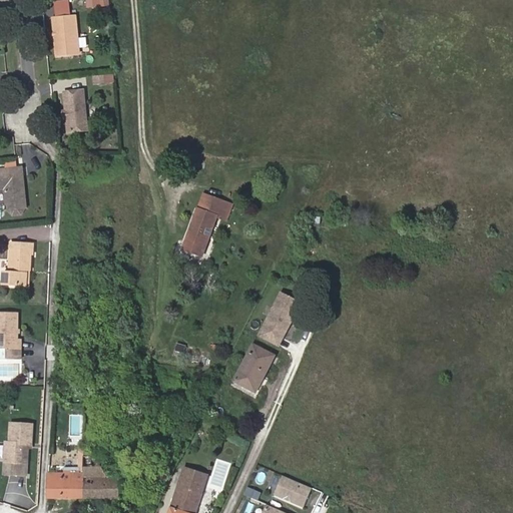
[(78,52),(74,16),(53,18),(56,54),(78,52)]
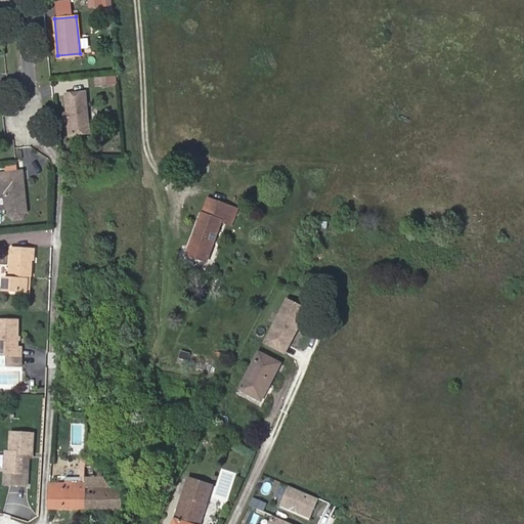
[(250,57),(251,68),(272,64),(271,55),(250,57)]
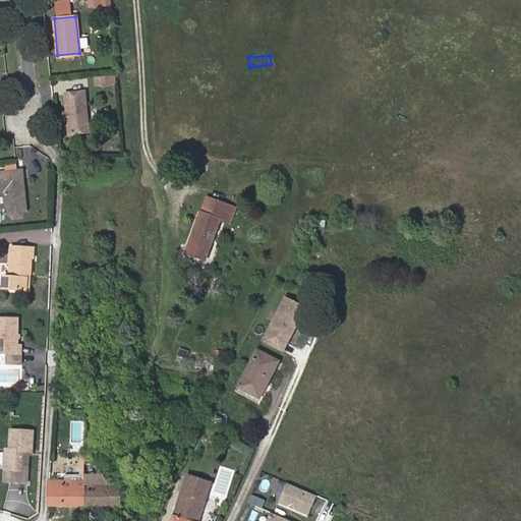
[(107,84),(106,76),(97,77),(97,85),(107,84)]
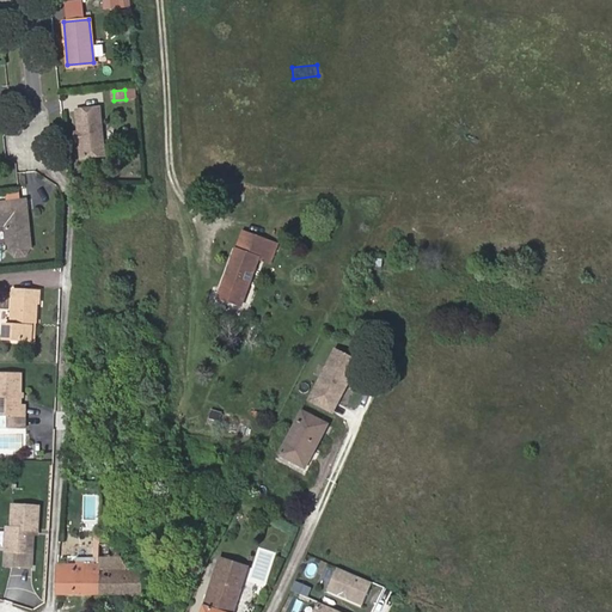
[(81,157),(103,154),(99,108),(77,110),(79,133),(80,141),(81,157)]
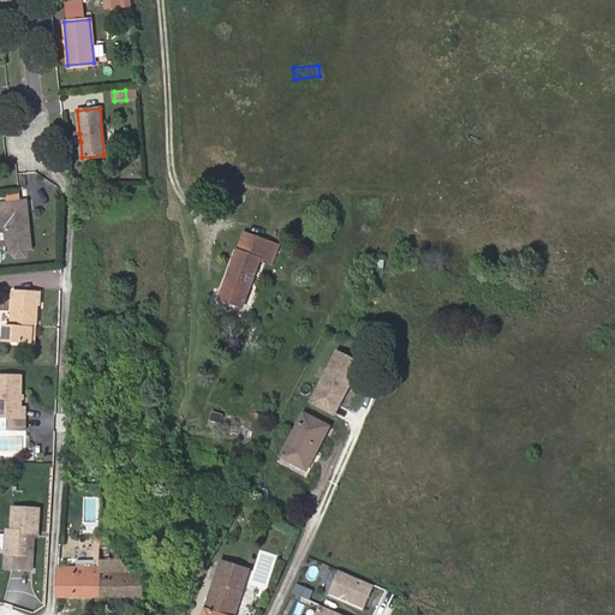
[(0,226),(6,226),(9,245),(30,243),(29,232),(27,230),(25,222),(28,221),(27,202),(0,203),(0,226)]
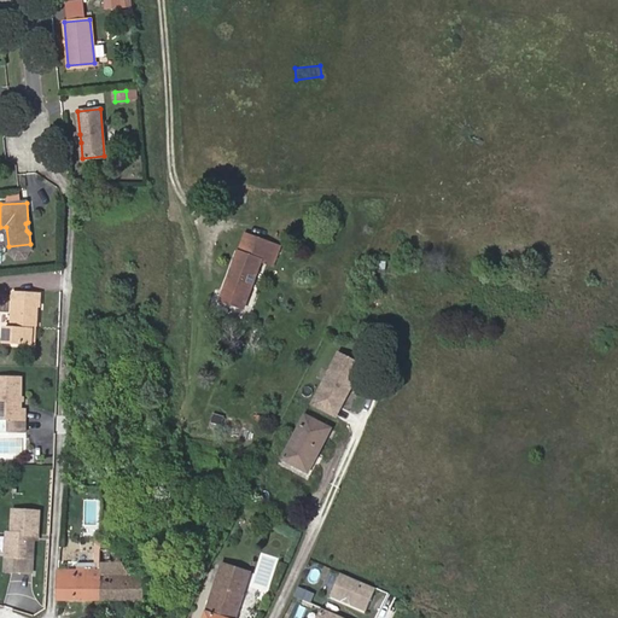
[(246,233),(239,251),(246,254),(254,235),(246,233)]
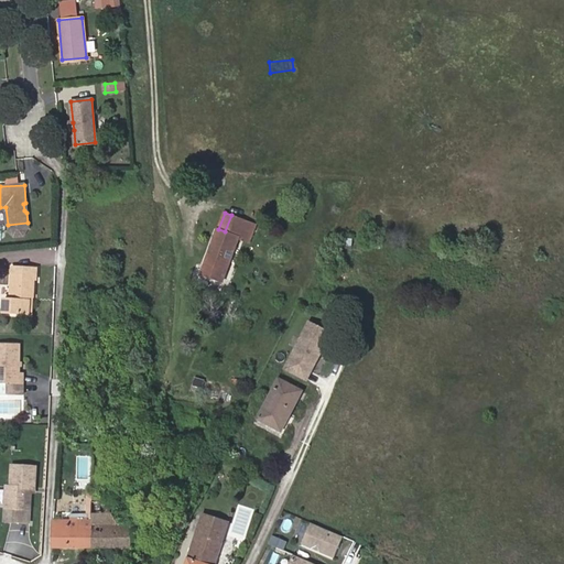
[(215,253),(212,262),(206,260),(202,273),(223,282),(239,238),(250,242),(256,225),(231,215),(225,231),(218,229),(209,252),(215,253)]
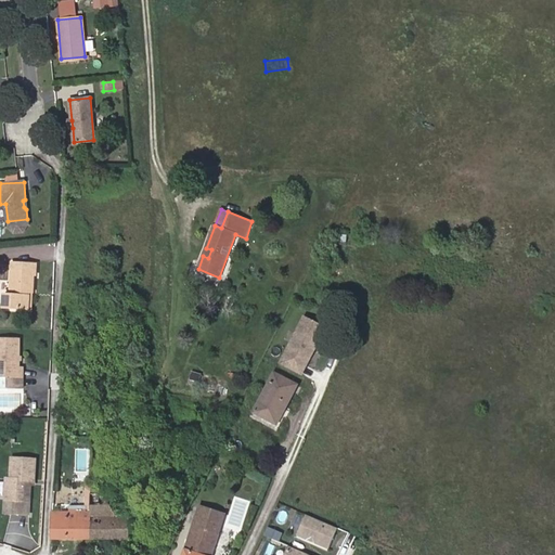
[(23,232),(28,224),(27,219),(8,221),(8,227),(14,233),(23,232)]
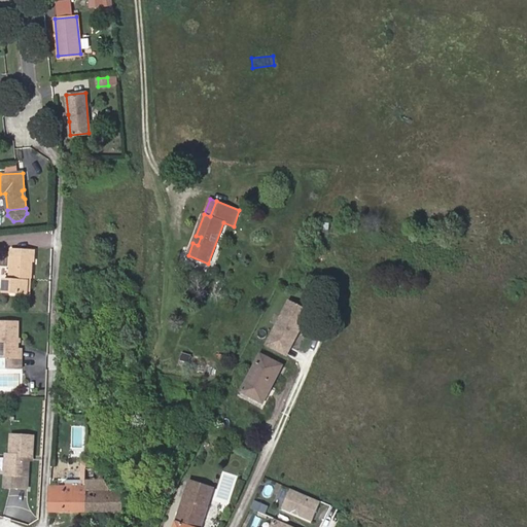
[(28,293),(28,277),(31,277),(32,260),(35,261),(35,249),(11,248),(10,280),(4,280),(4,293),(28,293)]
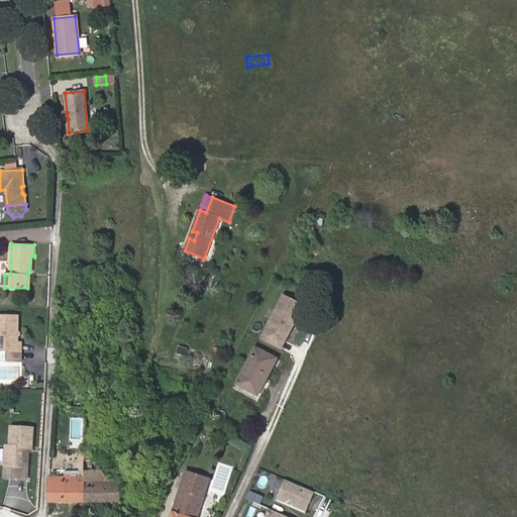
[(272,322),(275,313),(268,311),(265,319),(272,322)]
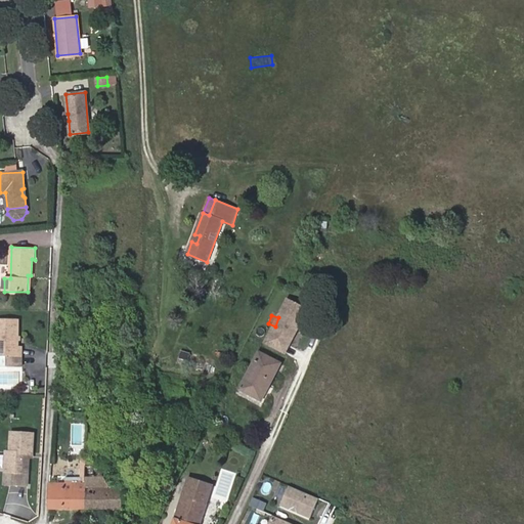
[(18,345),(18,319),(0,318),(0,365),(22,365),(23,345),(18,345)]
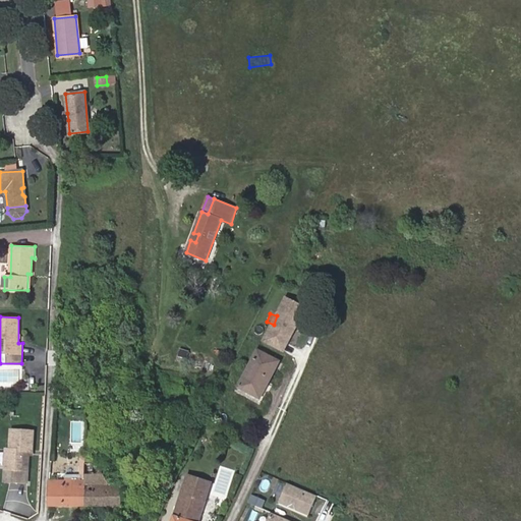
[(180,347),(177,354),(186,358),(189,351),(180,347)]
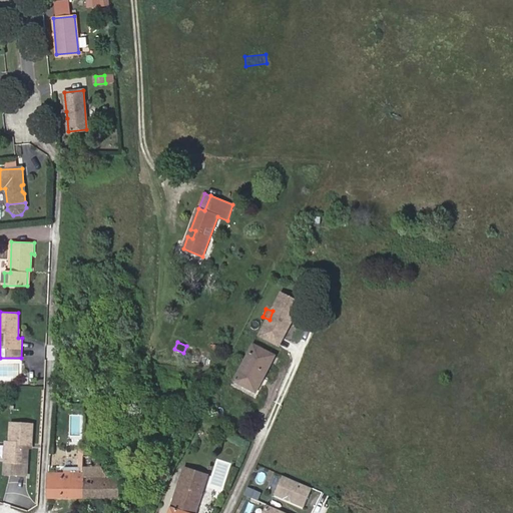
[(265,378),(276,355),(253,344),(234,381),(251,390),(260,375),(265,378)]
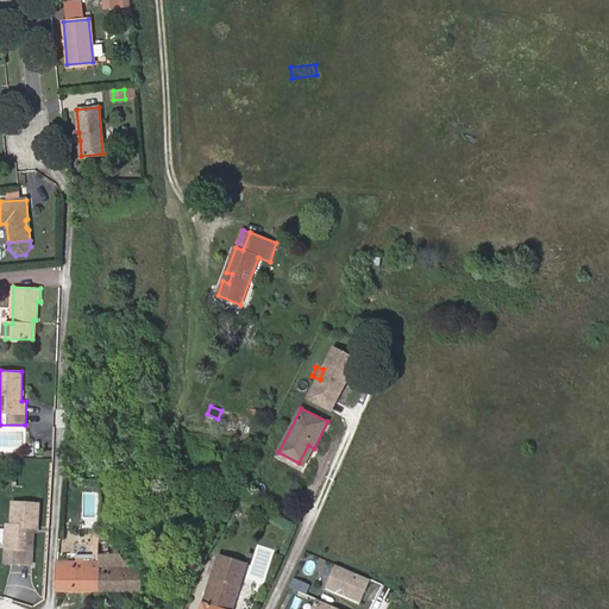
[(305,465),(314,449),(308,445),(299,463),(305,465)]
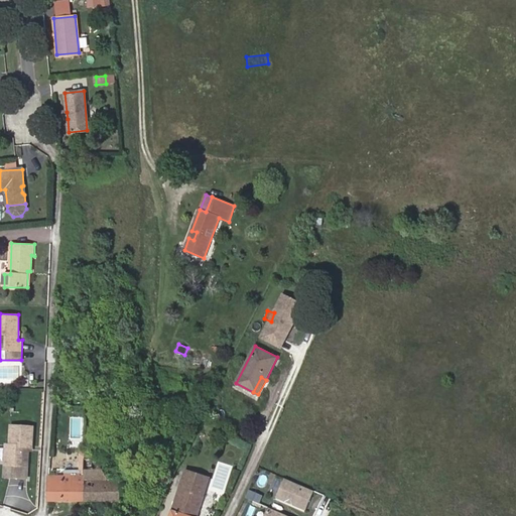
[(7,443),(6,463),(27,464),(29,448),(29,444),(33,445),(35,426),(12,424),(11,443),(7,443)]
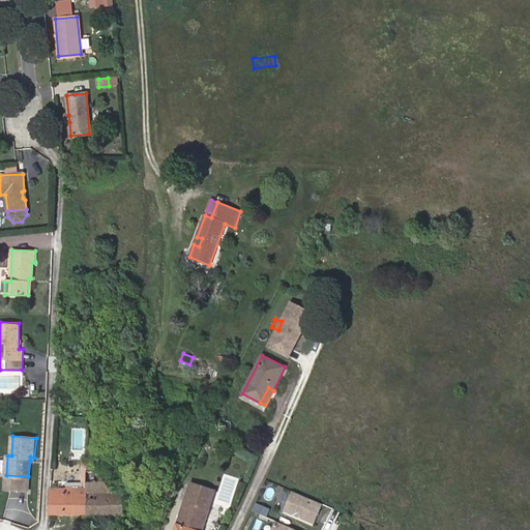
[(76,461),(83,461),(87,461),(87,449),(77,449),(76,461)]
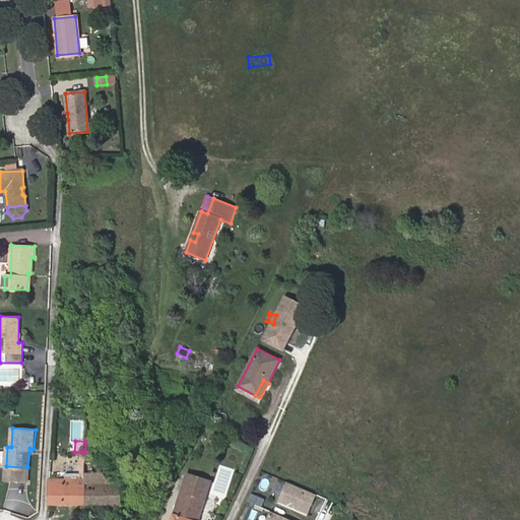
[(85,473),(109,473),(109,463),(93,463),(93,452),(85,452),(85,457),(85,464),(85,473)]
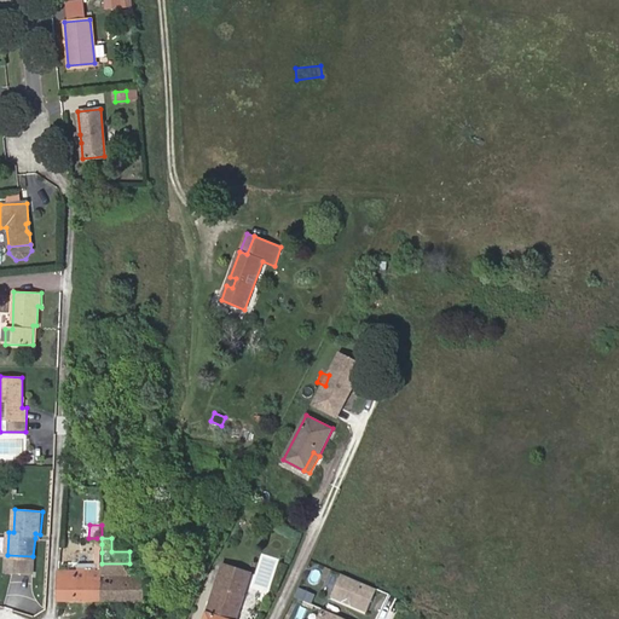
[(102,563),(102,553),(97,553),(97,563),(97,572),(77,572),(59,572),(59,601),(102,601),(102,576),(102,563)]
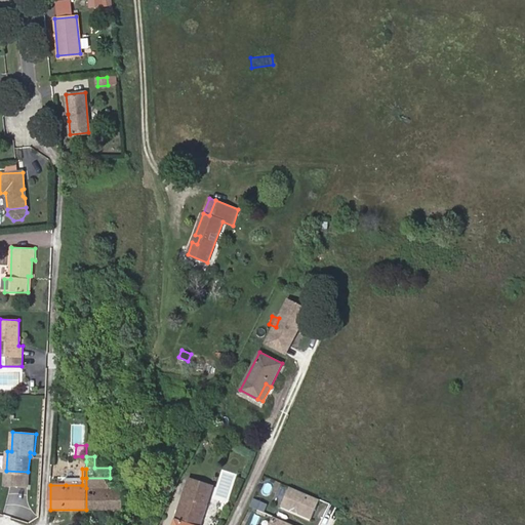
[(215,496),(229,499),(236,474),(221,470),(215,496)]
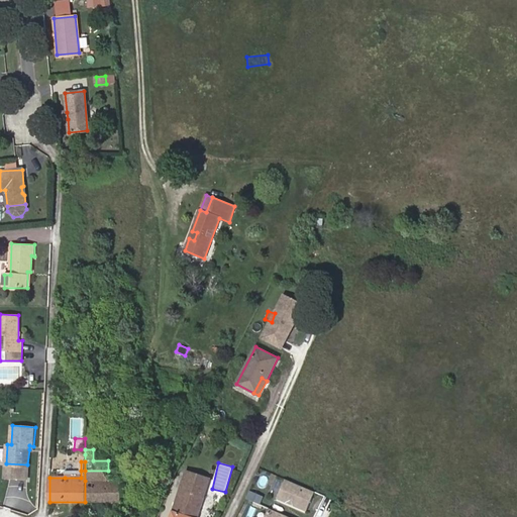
[(85,471),(85,481),(108,481),(108,471),(85,471)]
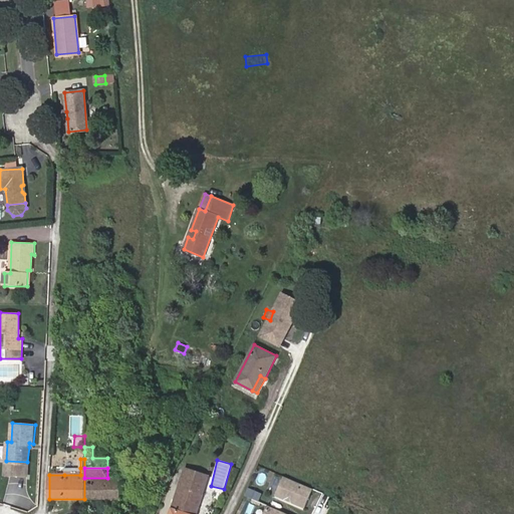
[(197,513),(209,477),(185,469),(169,513),(197,513)]
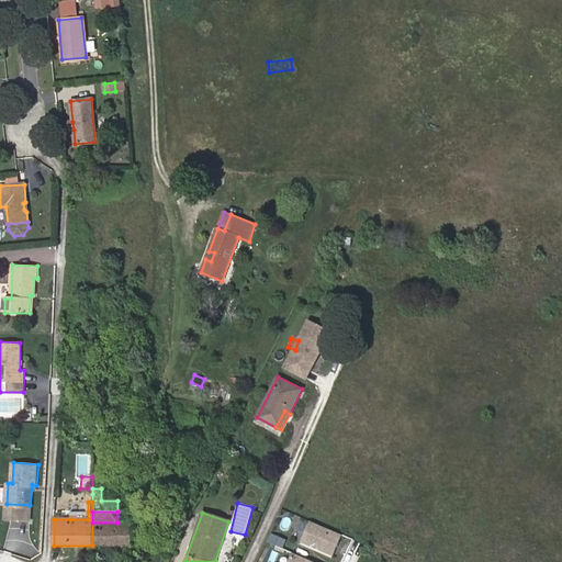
[(294,537),(302,539),(305,520),(299,519),(294,537)]
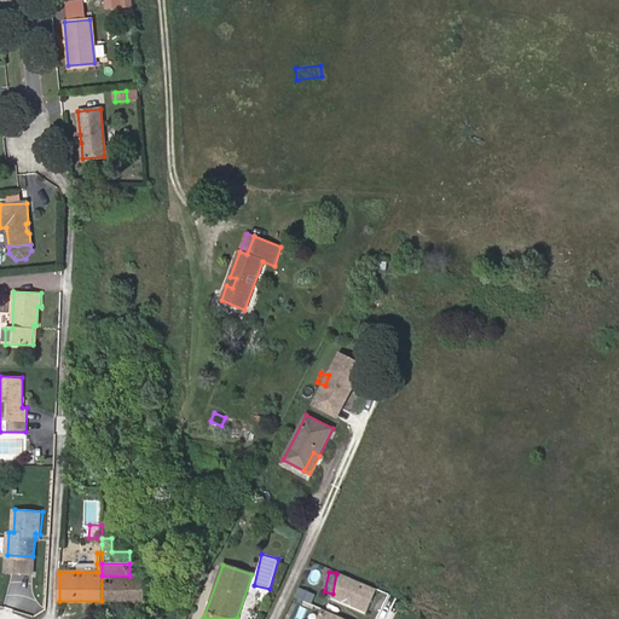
[(368,612),(379,590),(342,574),(333,596),(368,612)]
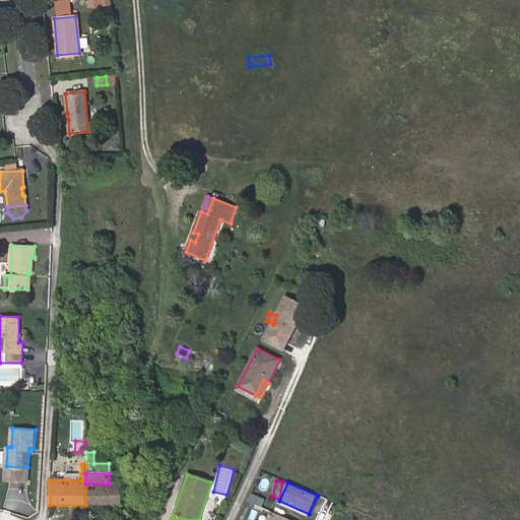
[(122,505),(122,483),(109,483),(85,483),(85,505),(122,505)]
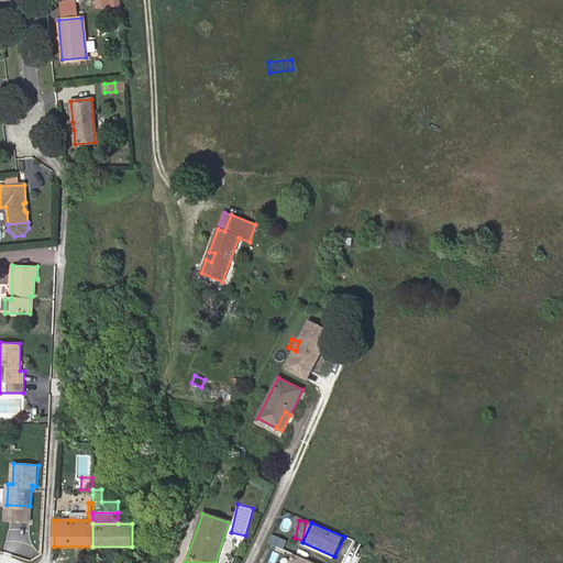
[(268,543),(284,549),(287,539),(272,534),(268,543)]
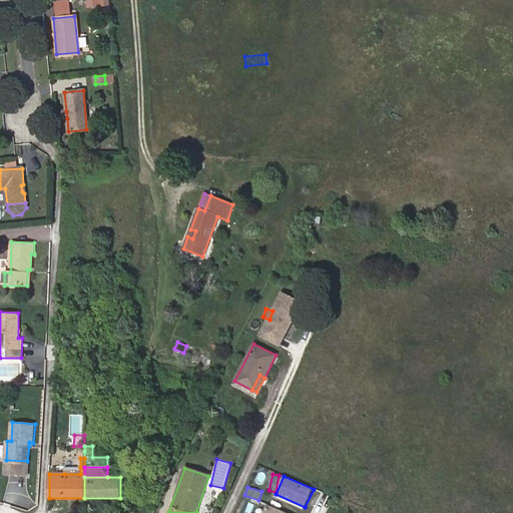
[(155,503),(159,495),(151,491),(147,500),(155,503)]
